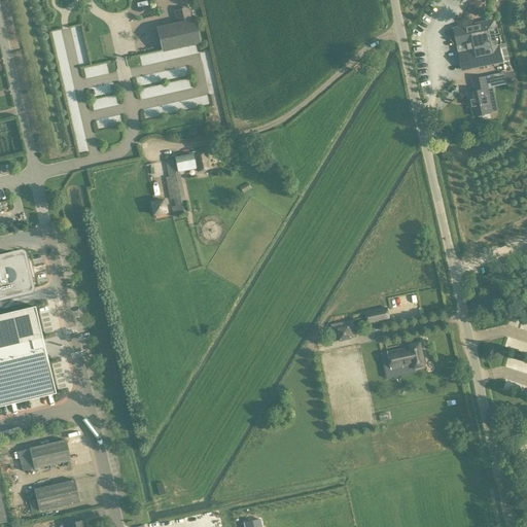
[(177,23),(157,27),(163,50),(198,42),(192,19),(190,20),(187,8),(175,11),(177,23)]
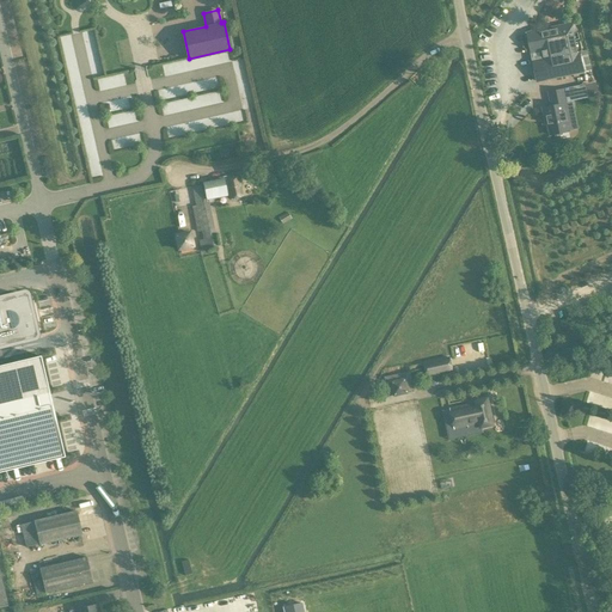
[(546,79),(583,71),(592,69),(588,50),(581,51),(575,22),(526,31),(531,55),(540,53),(546,79)]
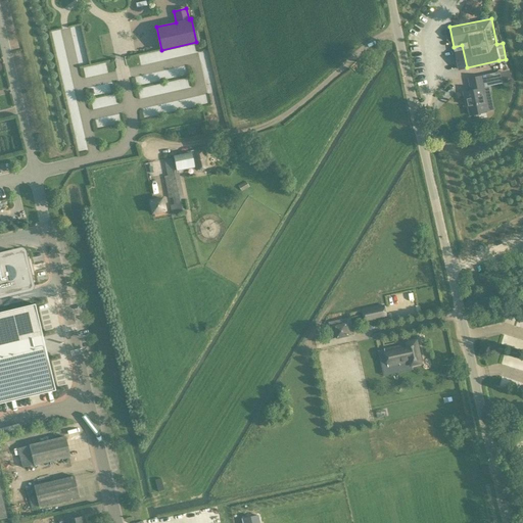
[(86,78),(108,72),(105,61),(83,67),(86,78)]
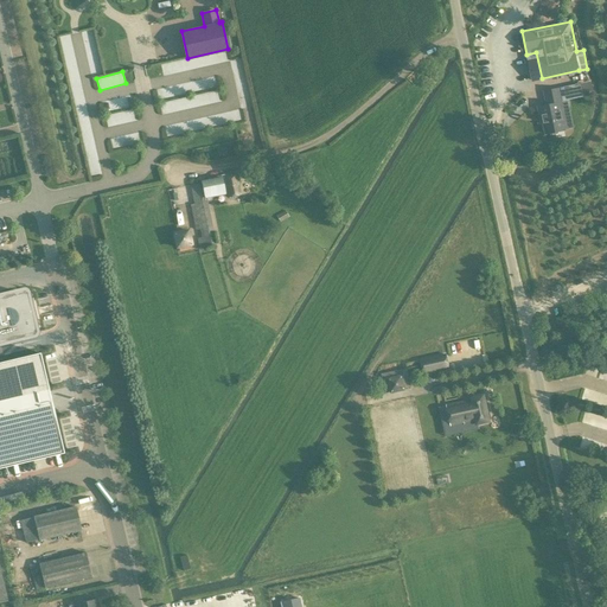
[(579,84),(581,97),(589,95),(587,82),(579,84)]
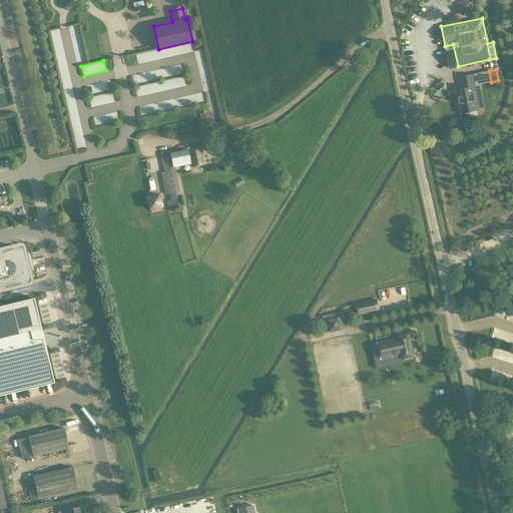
[(478,110),(474,93),(478,92),(474,74),(459,77),(461,89),(454,91),(456,101),(458,100),(461,113),(478,110)]
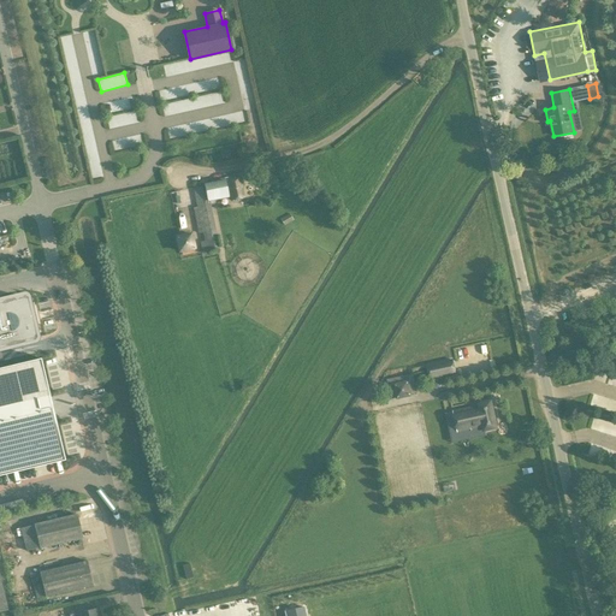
[(105,102),(106,111),(132,107),(132,99),(105,102)]
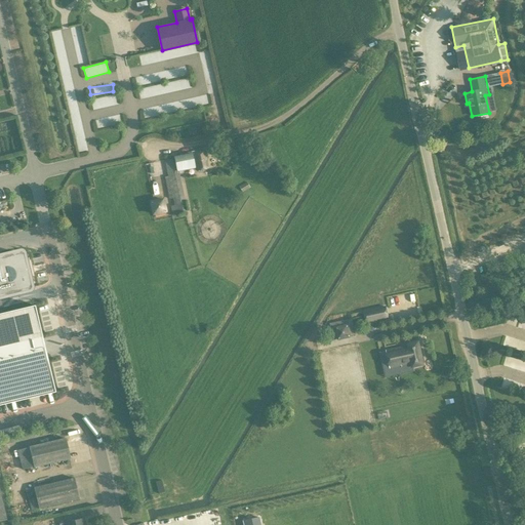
[(117,93),(91,99),(93,110),(119,103),(117,93)]
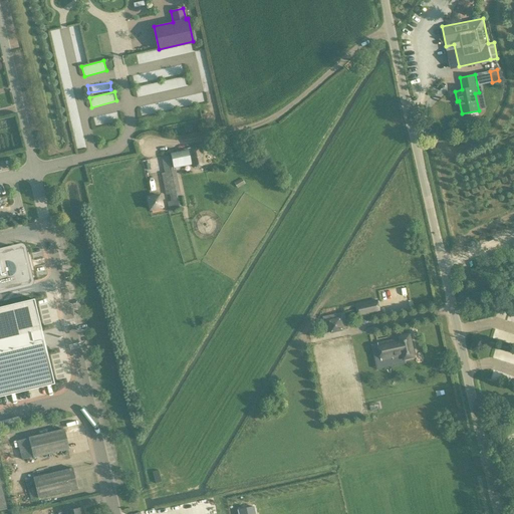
[(171,194),(173,202),(167,203),(169,210),(183,207),(181,200),(175,168),(190,165),(190,164),(192,164),(193,167),(203,165),(200,146),(177,151),(177,153),(171,154),(171,155),(161,157),(164,173),(161,174),(165,195),(171,194)]
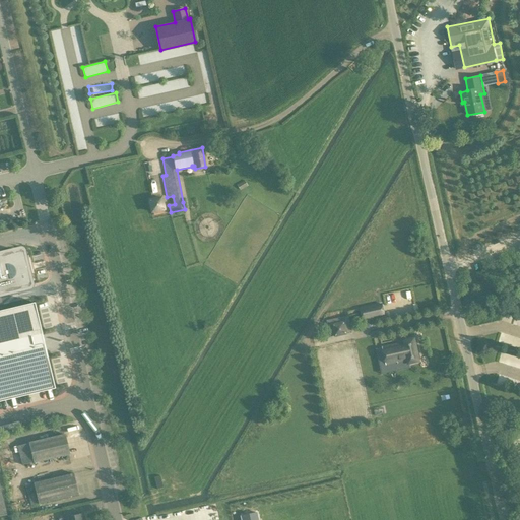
[(248,186),(244,180),(236,185),(240,191),(248,186)]
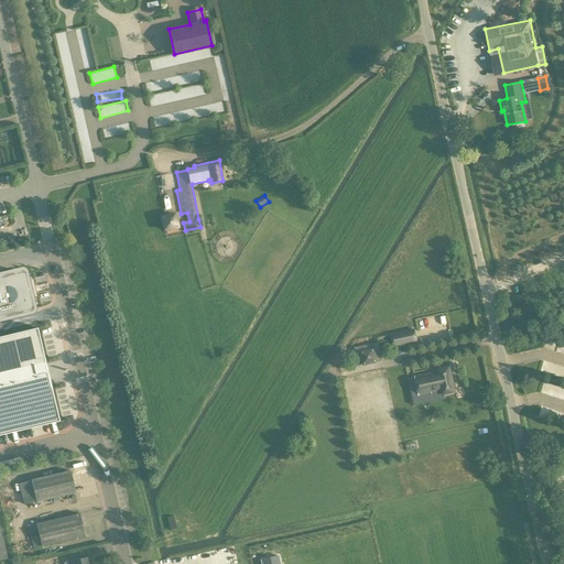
[(179,228),(179,226),(175,214),(175,213),(174,213),(161,216),(160,216),(160,217),(163,231),(163,232),(164,232),(179,229),(179,228)]
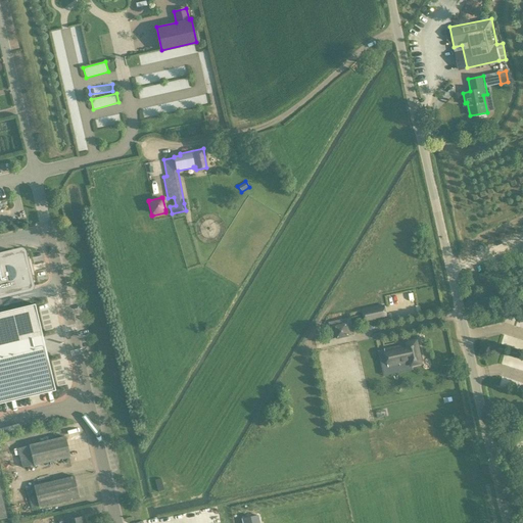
[(24,274),(22,268),(24,267),(24,266),(20,252),(0,257),(0,293),(8,291),(8,292),(17,289),(19,289),(29,286),(26,275),(26,274),(24,274)]
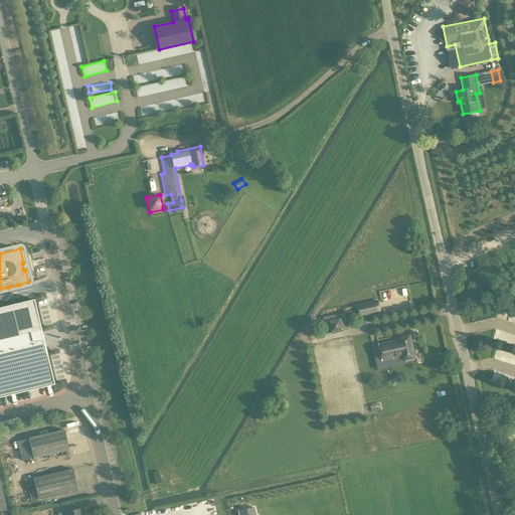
[(378,300),(357,305),(360,316),(381,312),(378,300)]
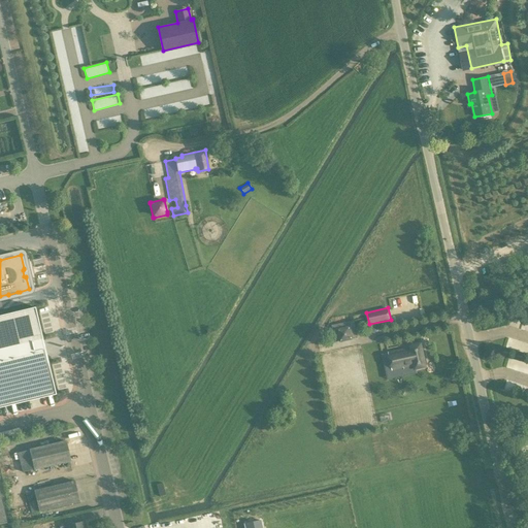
[(39,310),(40,323),(48,323),(47,309),(39,310)]
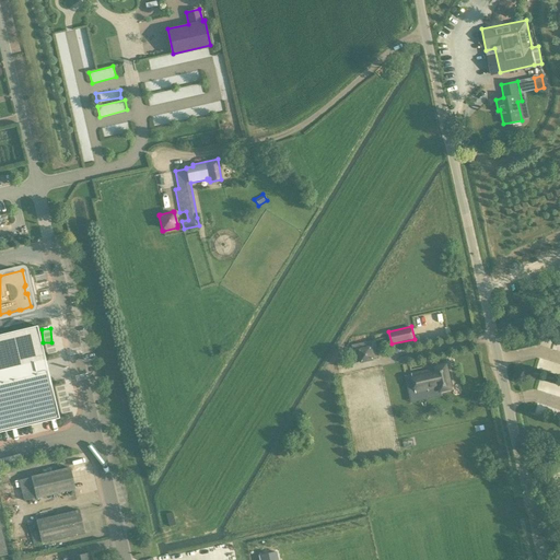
[(0,428),(57,415),(36,329),(0,337),(0,428)]
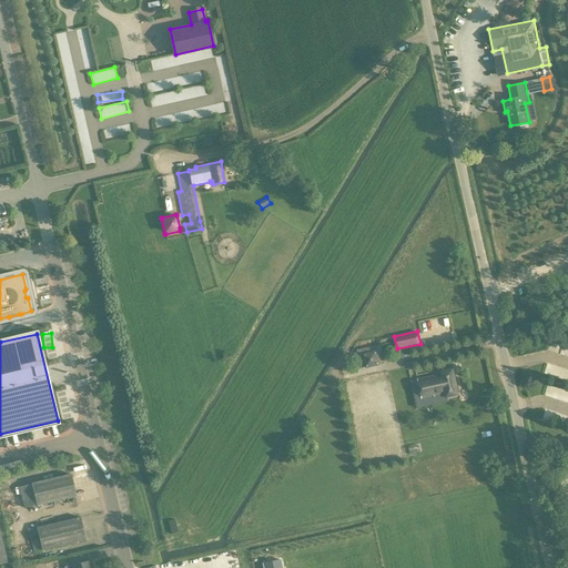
[(381,346),(356,352),(359,369),(384,363),(381,346)]
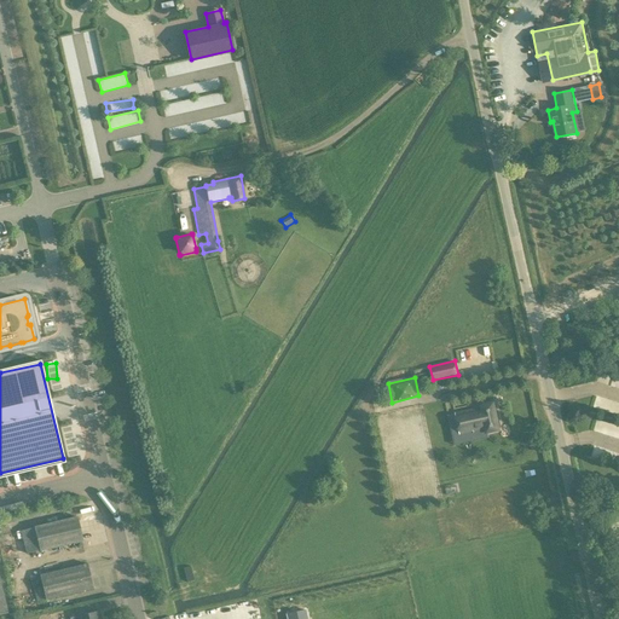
[(495,404),(480,408),(455,412),(457,428),(484,423),(485,432),(499,429),(495,404)]
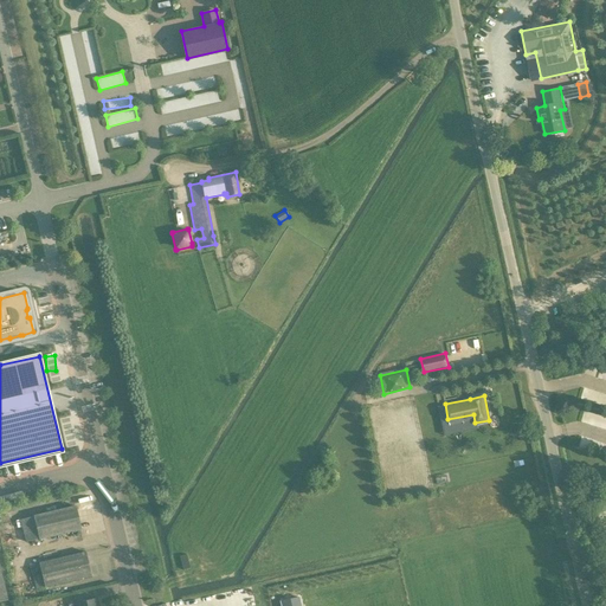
[(33,516),(19,520),(25,542),(39,539),(81,529),(75,507),(33,516)]
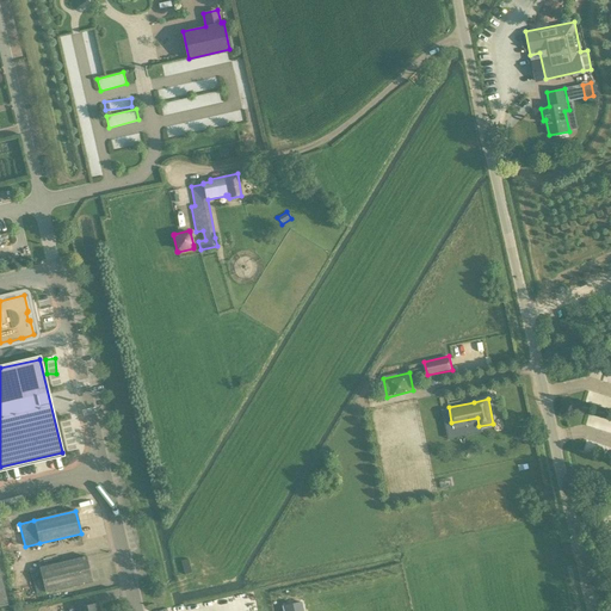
[(38,568),(39,569),(31,571),(36,593),(44,591),(44,592),(92,581),(86,556),(38,568)]
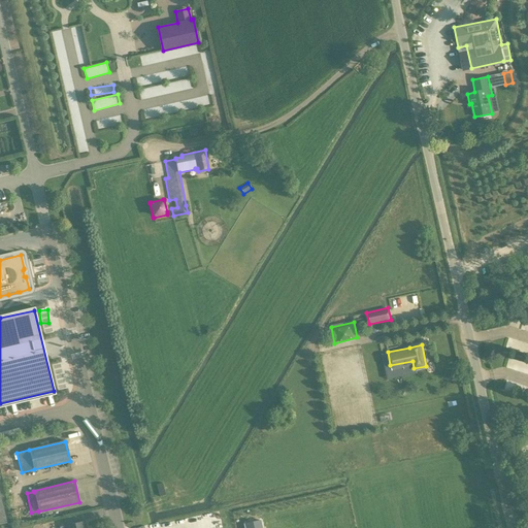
[(164,482),(156,484),(158,495),(167,494),(164,482)]
